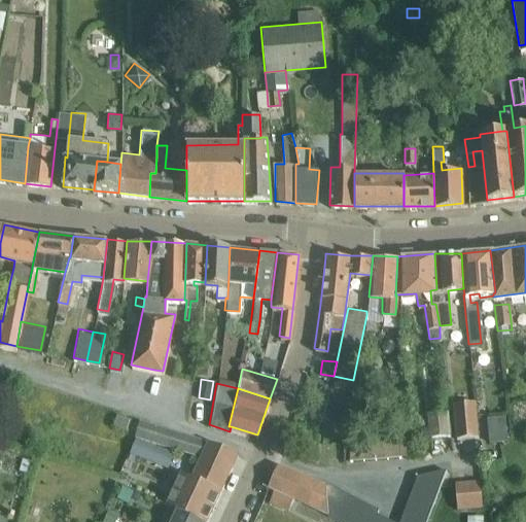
[(477,435),(474,399),(452,402),(455,437),(477,435)]
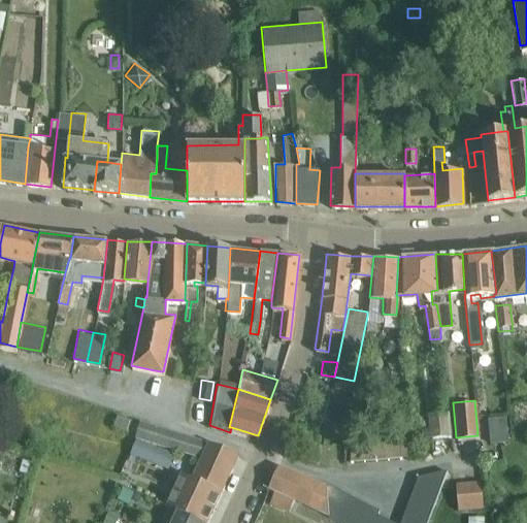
[(450,434),(448,409),(428,411),(430,435),(450,434)]
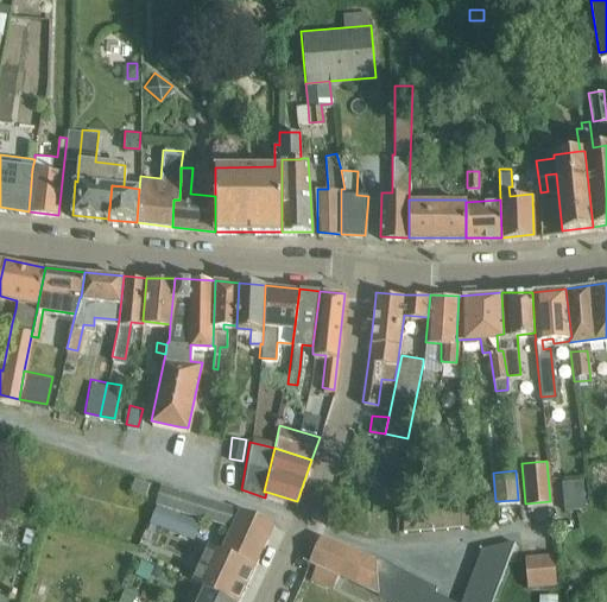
[(130,488),(144,493),(147,481),(133,476),(130,488)]
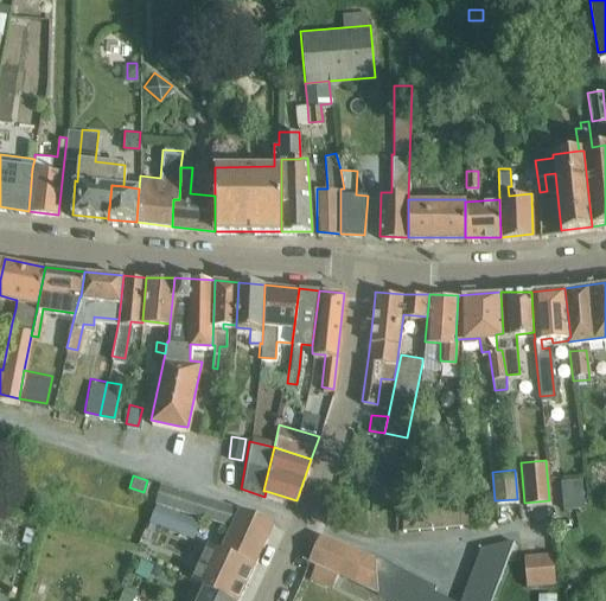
[(179,509),(185,491),(160,483),(154,500),(179,509)]
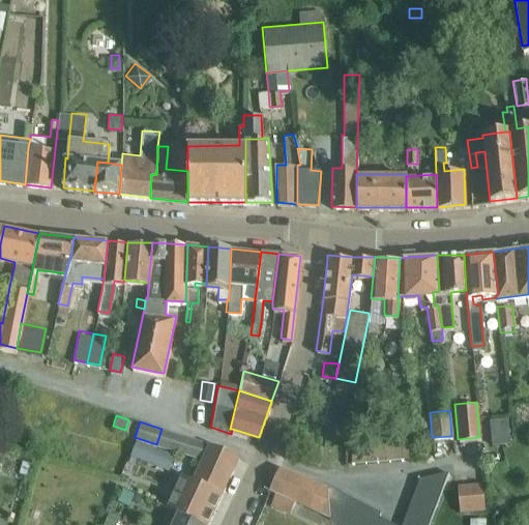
[(162,429),(156,444),(179,450),(183,435),(162,429)]
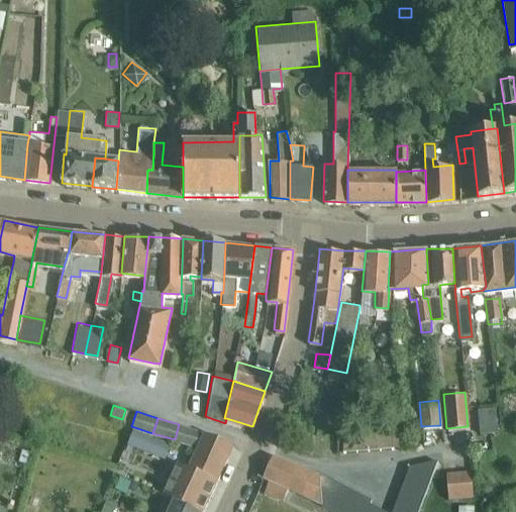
[(179,424),(175,439),(196,446),(197,445),(201,430),(179,424)]
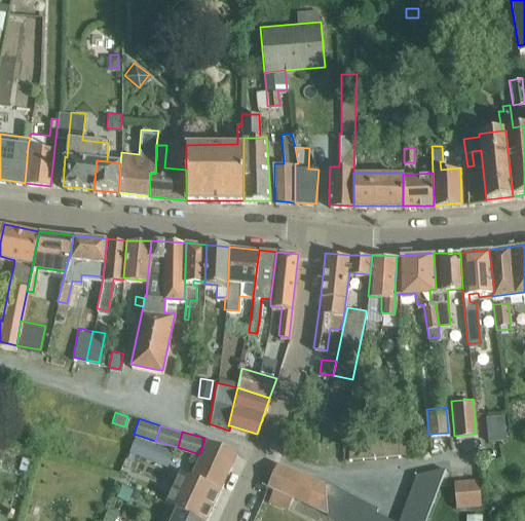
[(348,456),(400,453),(399,433),(349,436),(348,456)]
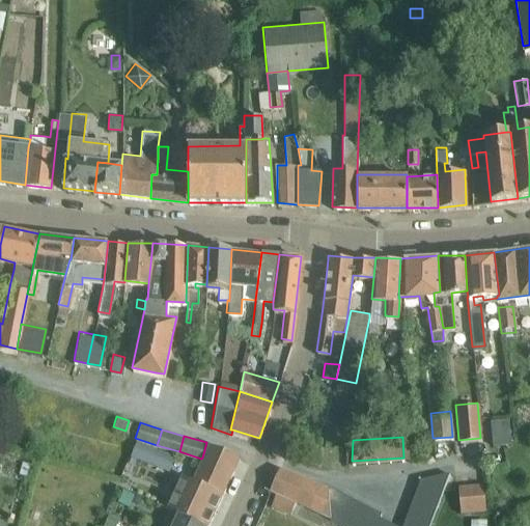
[(137,439),(131,453),(145,460),(151,445),(137,439)]
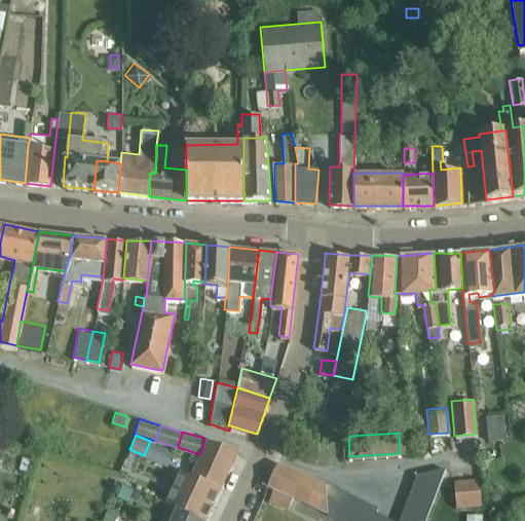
[(1,436),(0,440),(0,444),(31,454),(33,445),(1,436)]
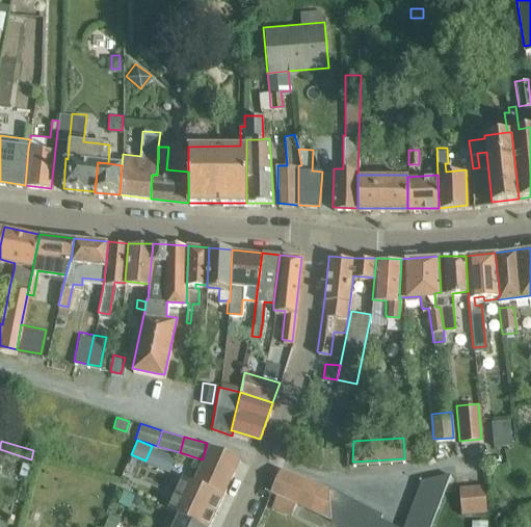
[(207,443),(203,458),(232,471),(239,455),(207,443)]
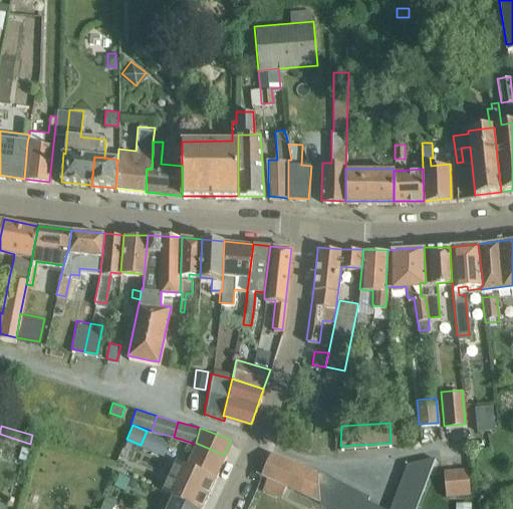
[(177,460),(164,490),(165,490),(165,491),(199,508),(224,455),(196,443),(195,444),(187,464),(177,460)]
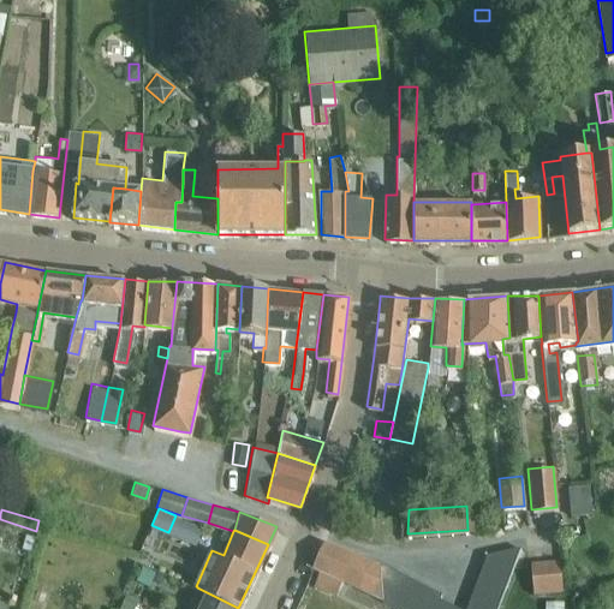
[(311,566),(381,597),(380,562),(323,539),(311,566)]
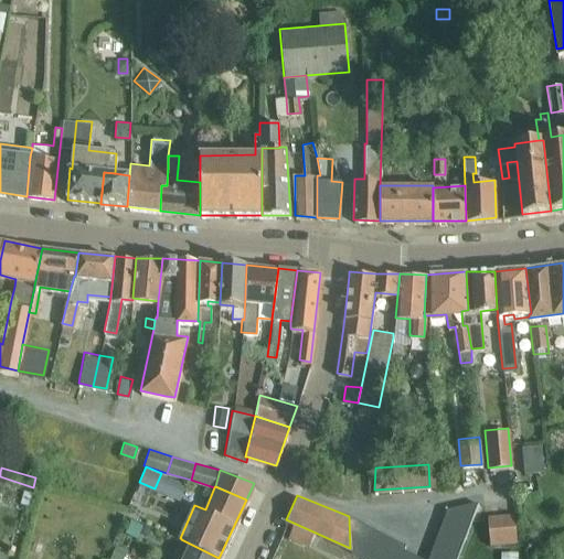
[(448,506),(446,511),(469,519),(477,501),(448,506)]
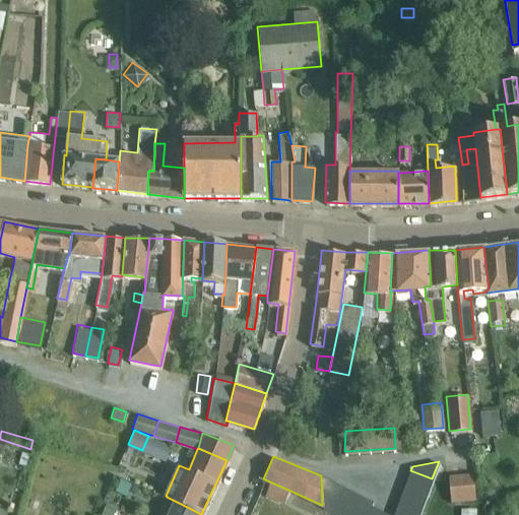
[(410,470),(406,481),(428,490),(432,478),(410,470)]
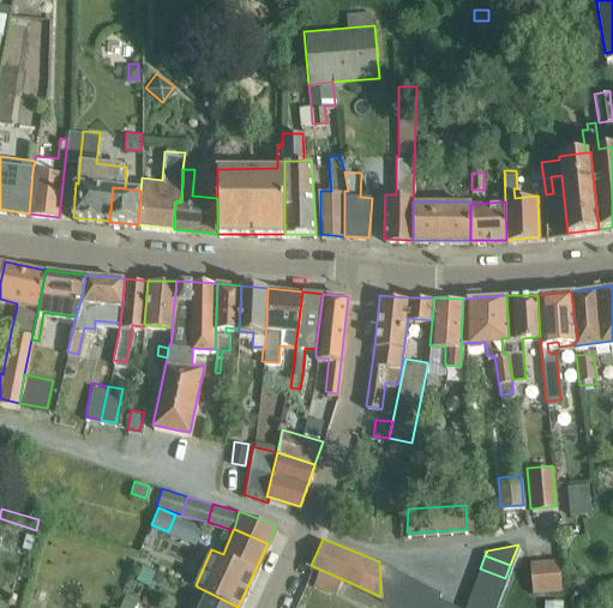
[(532,594),(565,594),(565,560),(533,560),(532,594)]
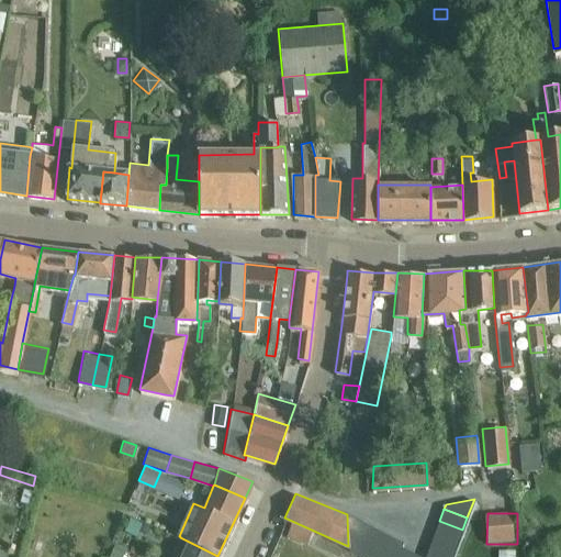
[(352,515),(347,515),(348,546),(348,547),(352,549),(367,522),(352,515)]
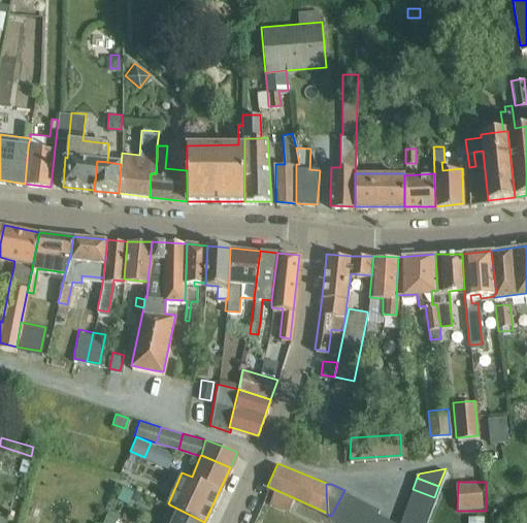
[(413,489),(408,501),(430,509),(434,497),(413,489)]
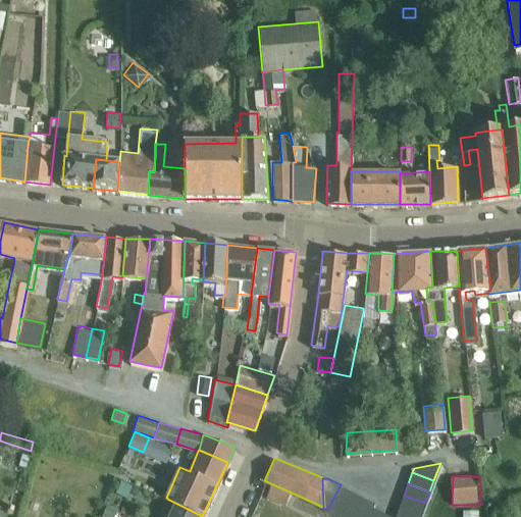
[(133,484),(129,492),(137,495),(140,487),(133,484)]
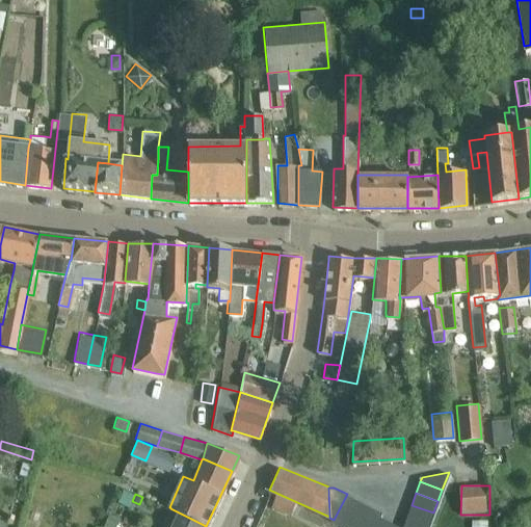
[(345,526),(359,500),(347,494),(334,520),(345,526)]
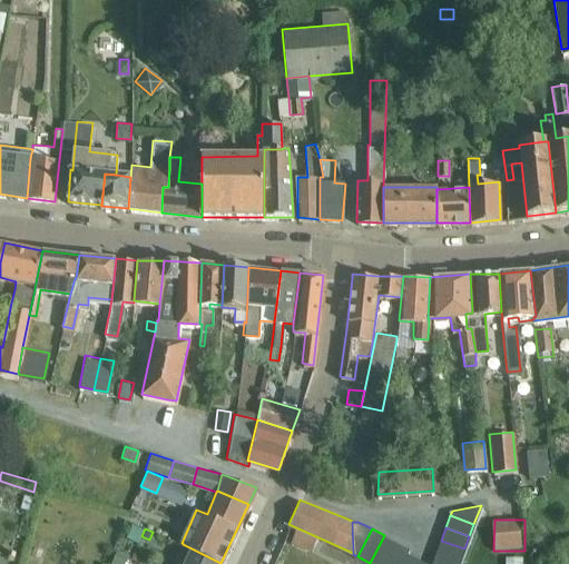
[(372,563),(383,563),(395,541),(384,535),(370,563),(372,563)]
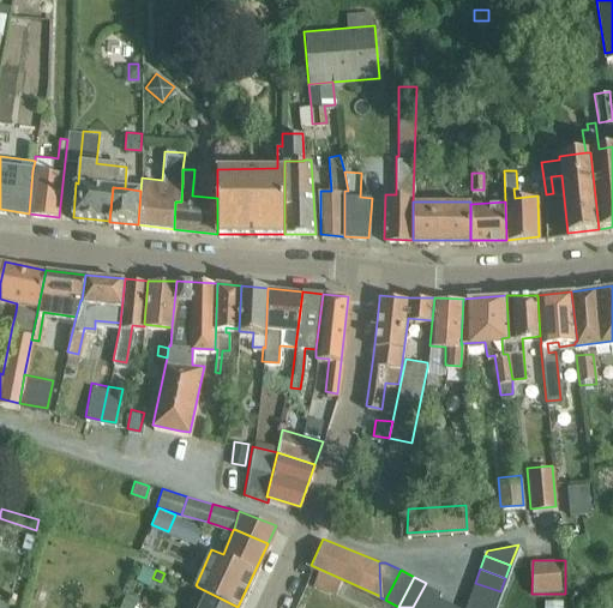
[(430,607),(437,594),(437,595),(439,590),(426,583),(413,607),(430,607)]
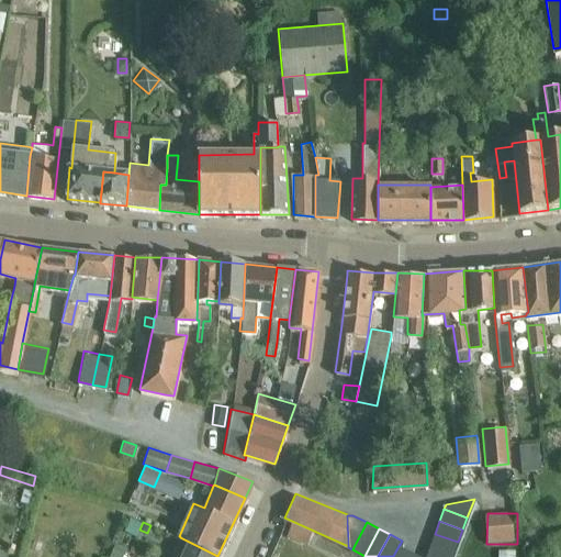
[(435,534),(430,546),(452,555),(458,542),(435,534)]
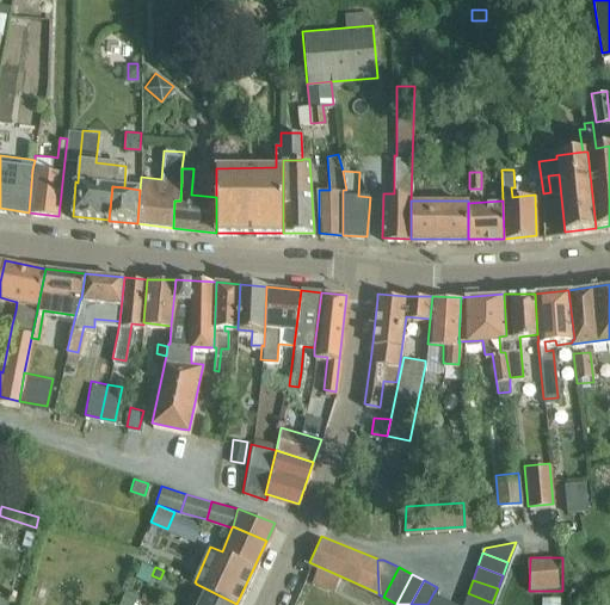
[(235,604),(236,604),(196,584),(185,604),(235,604)]
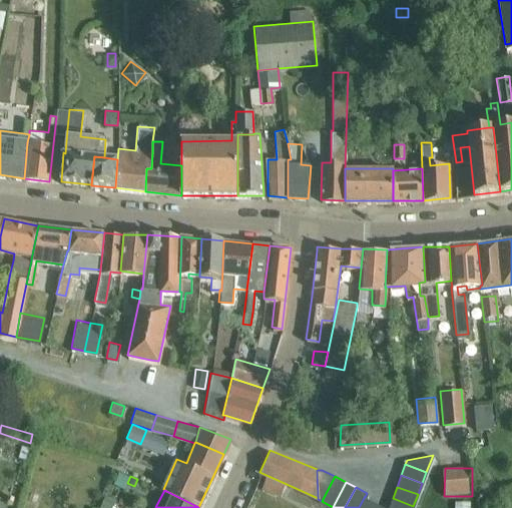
[(106,496),(100,507),(112,507),(115,501),(106,496)]
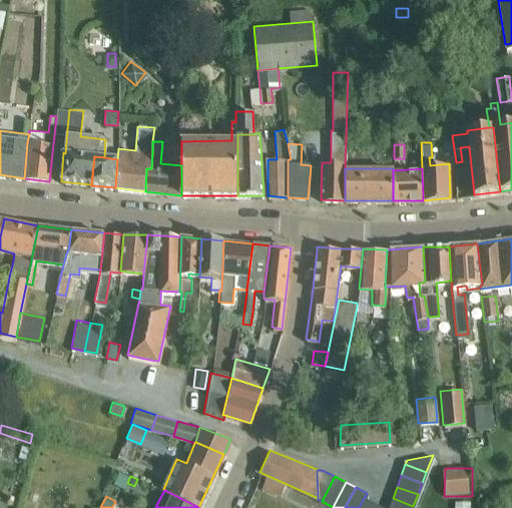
[(365,496),(359,507),(372,507),(376,502),(365,497),(365,496)]
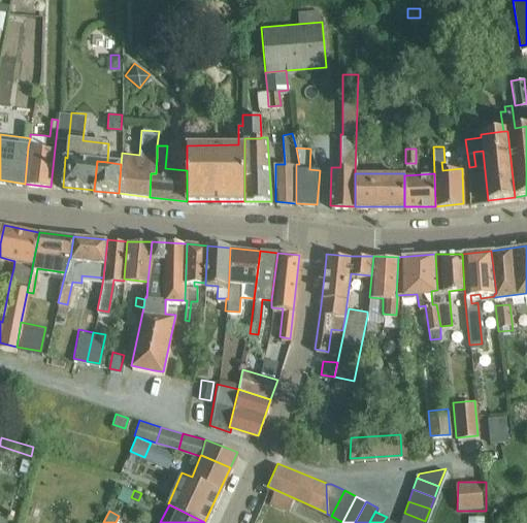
[(424,522),(425,521),(404,513),(399,522),(424,522)]
